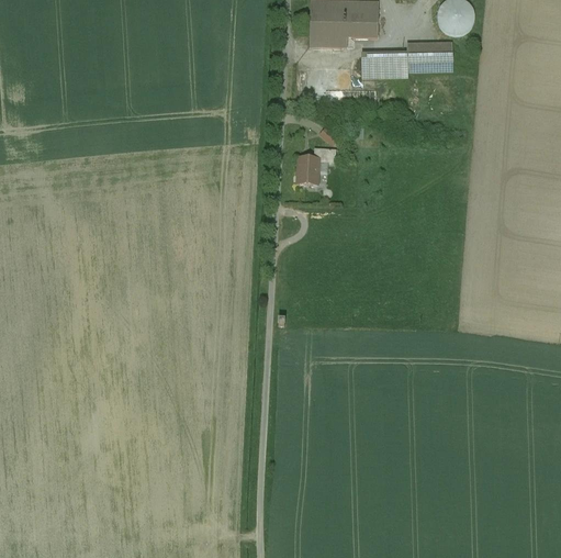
[(440,6),(438,8),(437,11),(437,14),(436,18),(437,21),(438,24),(439,26),(441,30),(444,32),(446,33),(449,35),(452,35),(456,35),(459,35),(462,34),(466,33),(468,31),(470,29),(472,25),(473,23),(474,20),(474,17),(473,13),(472,10),(471,7),(469,4),(467,2),(464,0),(446,0),(445,1),(442,2),(440,6)]
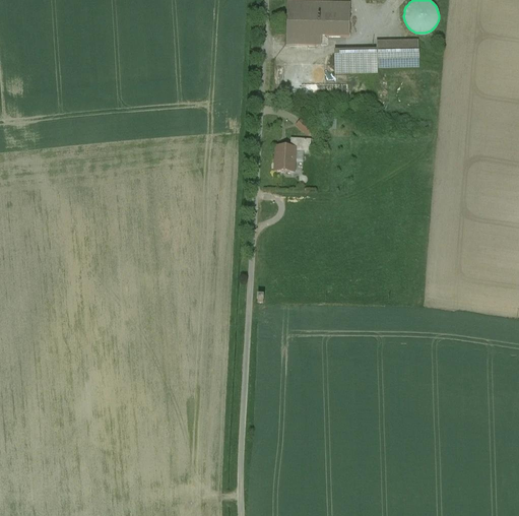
[(348,2),(287,1),(286,42),(320,43),(320,34),(347,34),(348,2)]
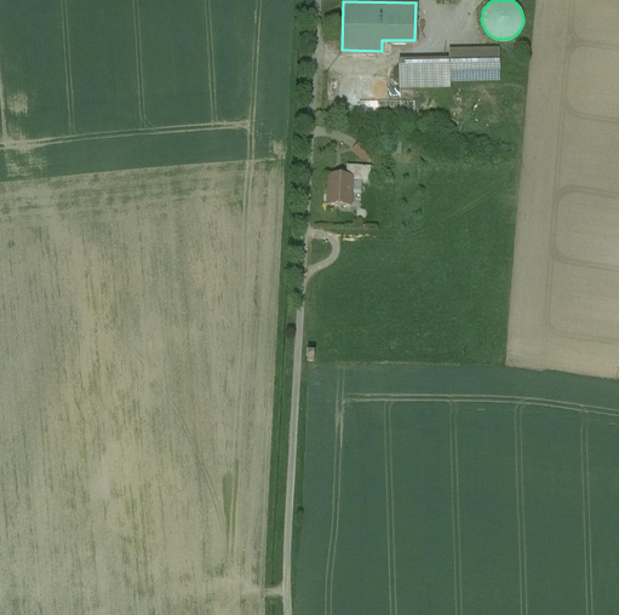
[(498,49),(448,49),(448,58),(399,59),(400,85),(450,85),(450,80),(499,79),(498,49)]
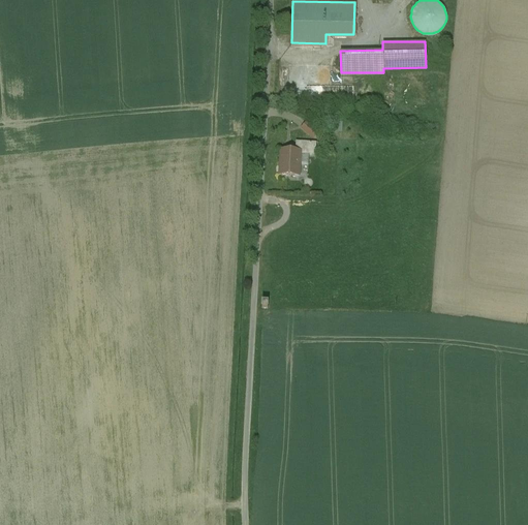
[(306,121),(302,125),(312,135),(316,131),(306,121)]
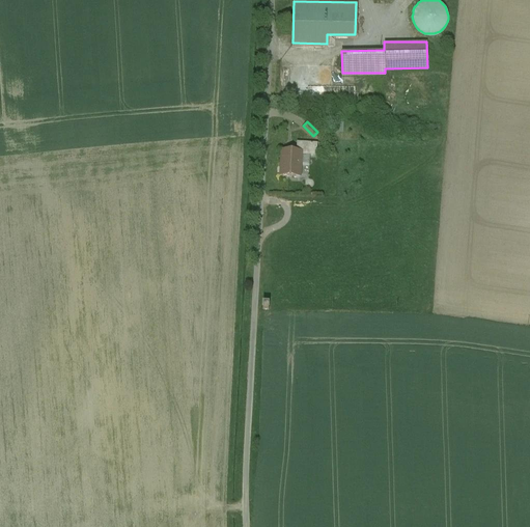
[(297,139),(296,149),(300,149),(300,153),(316,154),(317,140),(297,139)]
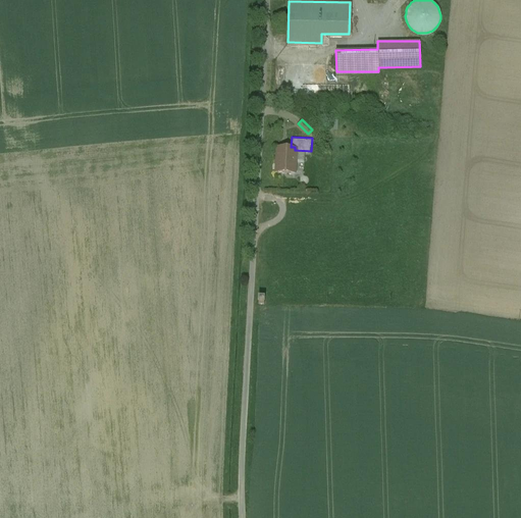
[(291,147),(277,146),(275,170),(294,171),(295,150),(295,147),(291,147)]
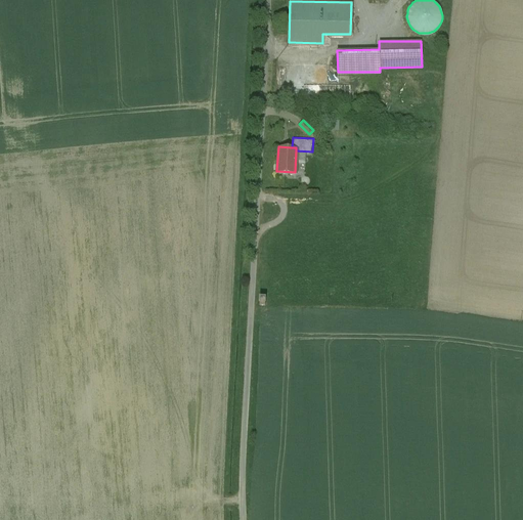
All buildings are outlined.
